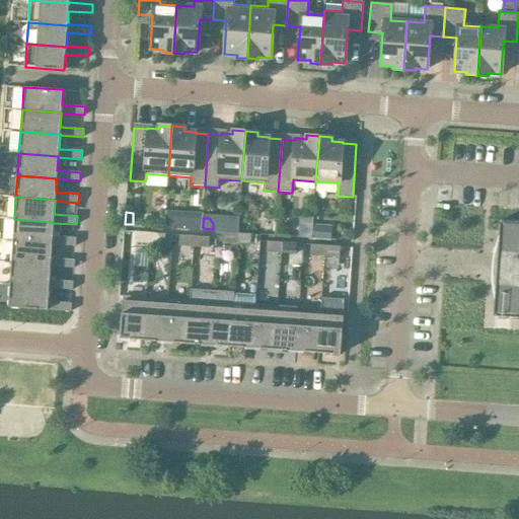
[(14,219),(12,240),(52,243),(52,244),(75,246),(76,237),(52,236),(53,223),(53,222),(14,219)]
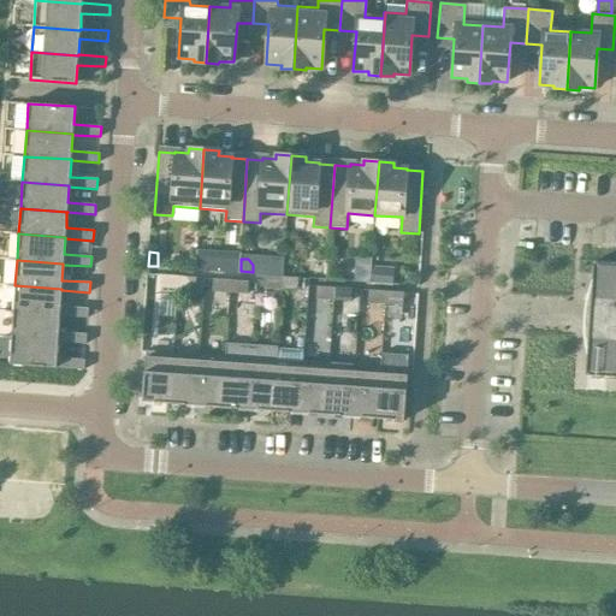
[(226,260),(226,271),(237,272),(237,261),(226,260)]
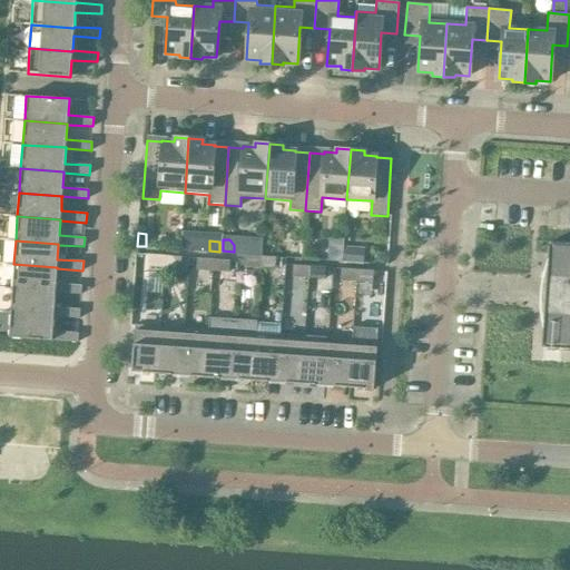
[(569,243),(550,242),(547,294),(542,345),(569,347),(569,243)]
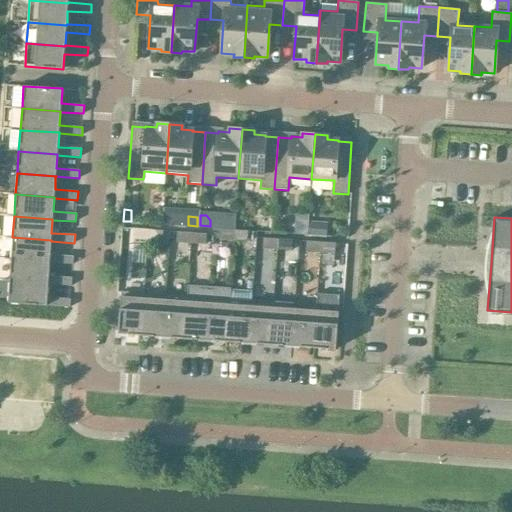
[(309,222),(308,234),(325,236),(326,223),(309,222)]
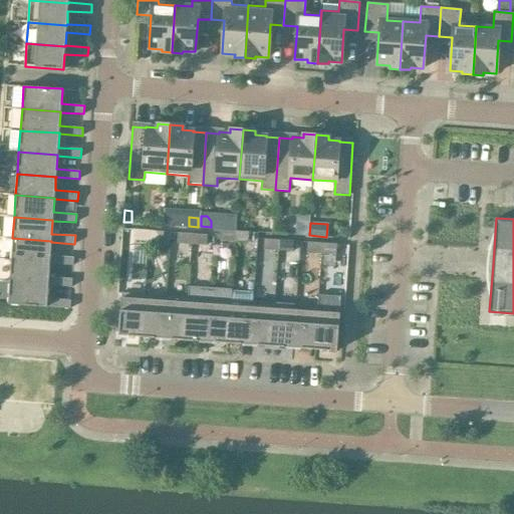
[(297,224),(296,235),(308,236),(309,225),(297,224)]
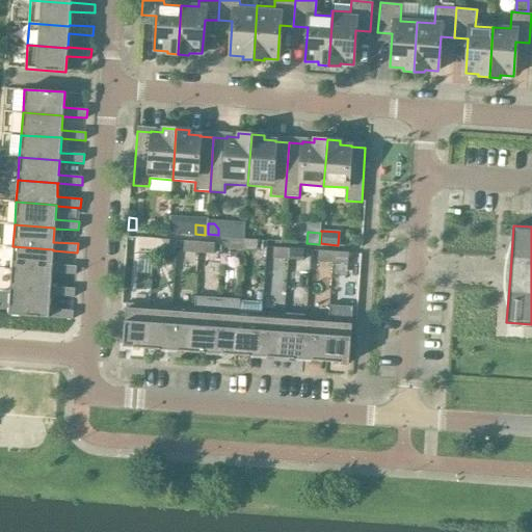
[(153,249),(154,238),(139,237),(138,248),(153,249)]
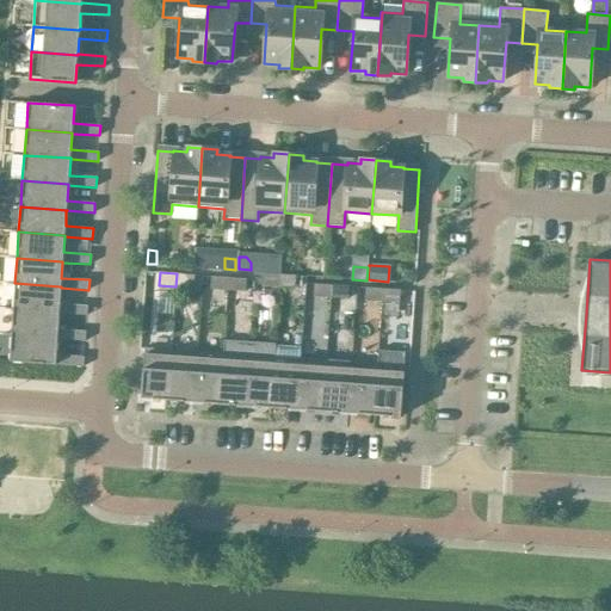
[(177,273),(176,287),(193,288),(193,276),(177,273)]
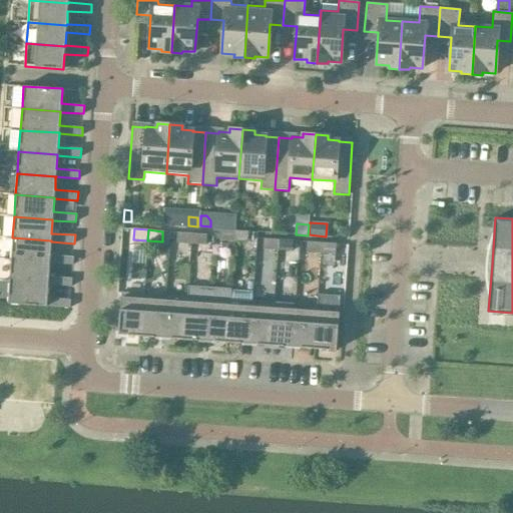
[(234,240),(235,230),(220,229),(220,239),(234,240)]
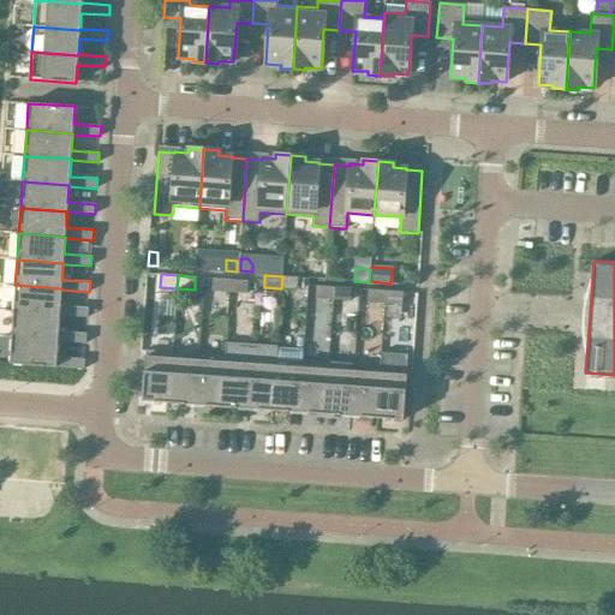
[(299,278),(282,276),(281,288),(298,290),(299,278)]
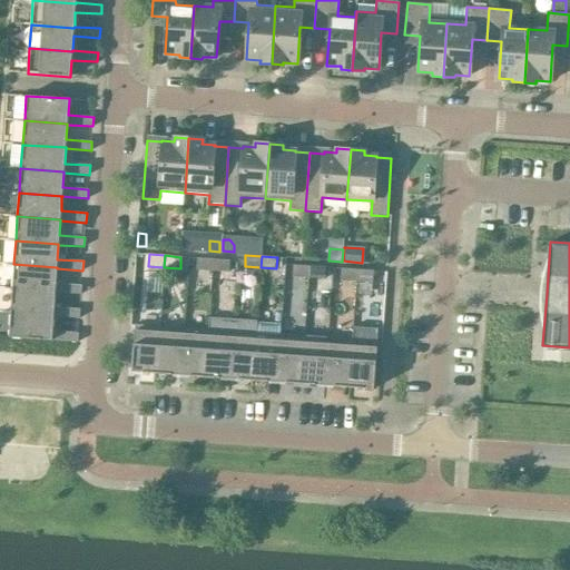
[(212,271),(213,259),(197,258),(196,269),(212,271)]
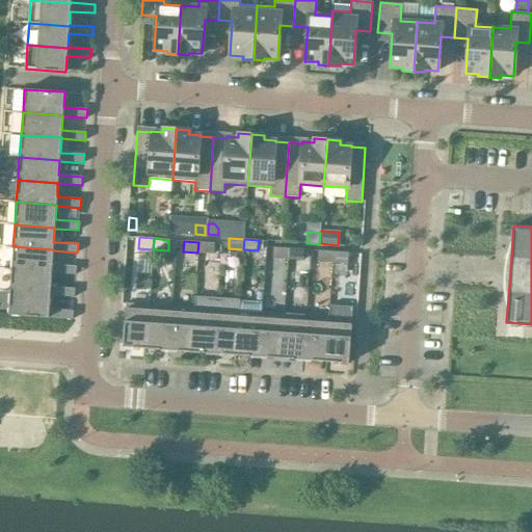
[(198,242),(197,253),(213,254),(214,243),(198,242)]
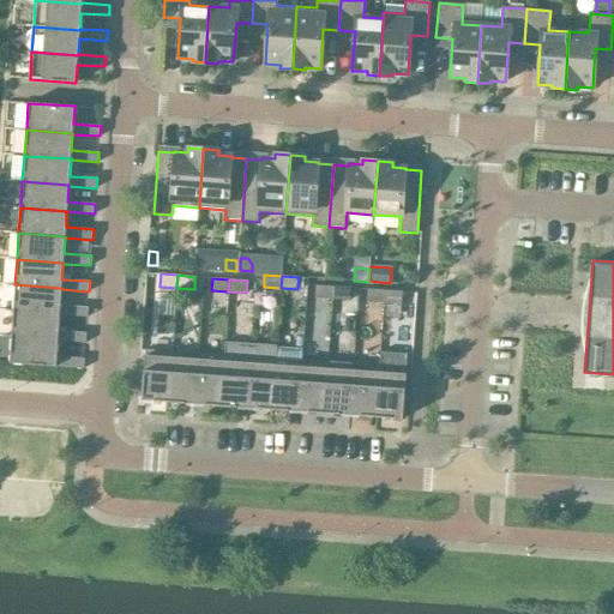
[(14,284),(13,311),(59,314),(59,315),(86,317),(88,307),(60,305),(61,289),(61,288),(14,284)]
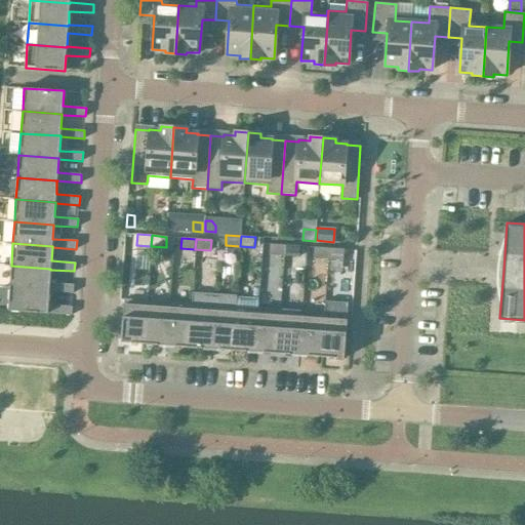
[(284,255),(284,245),(270,244),(269,254),(284,255)]
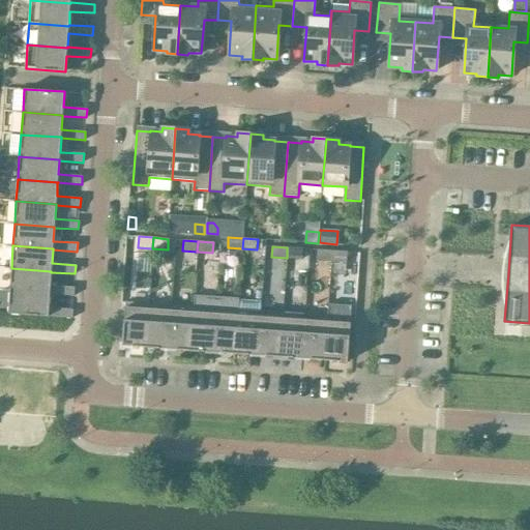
[(287,247),(287,258),(301,259),(302,248),(287,247)]
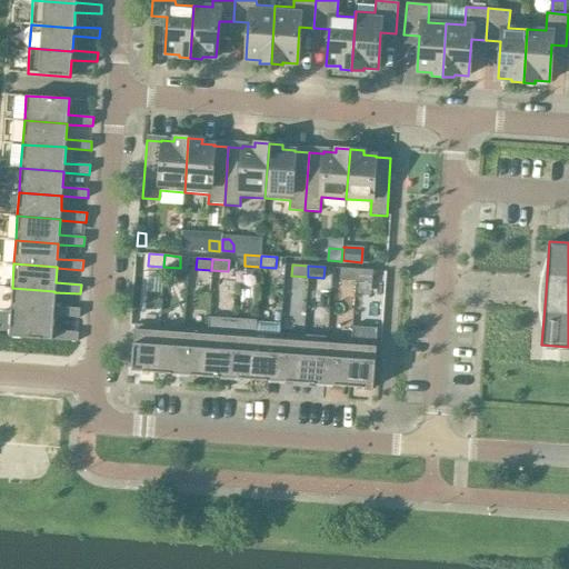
[(356,280),(357,269),(340,268),(339,279),(356,280)]
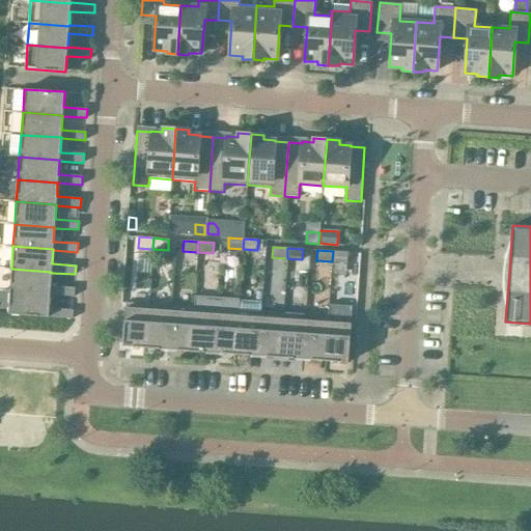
[(333,251),(332,261),(346,262),(347,252),(333,251)]
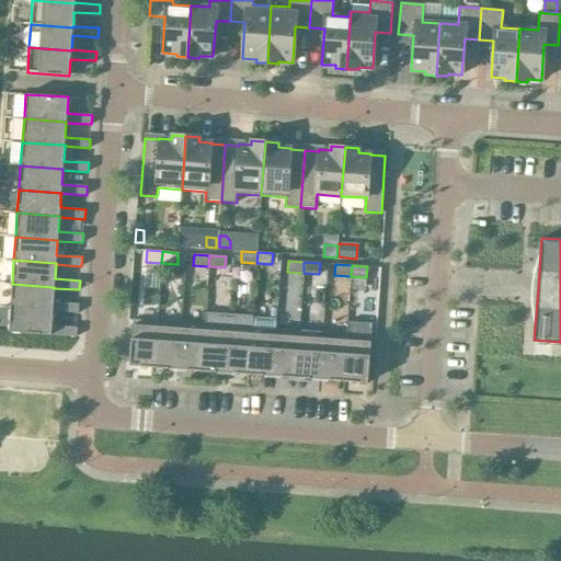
[(12,284),(10,307),(53,310),(53,311),(78,313),(78,304),(53,302),(54,288),(54,287),(12,284)]
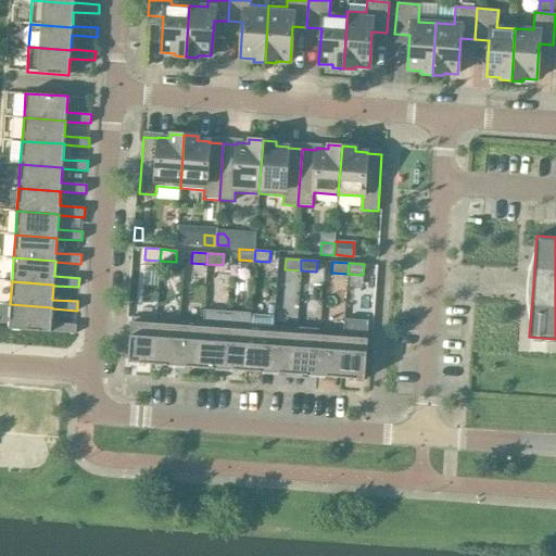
[(9,329),(75,333),(76,325),(51,323),(52,308),(52,307),(10,304),(9,329)]
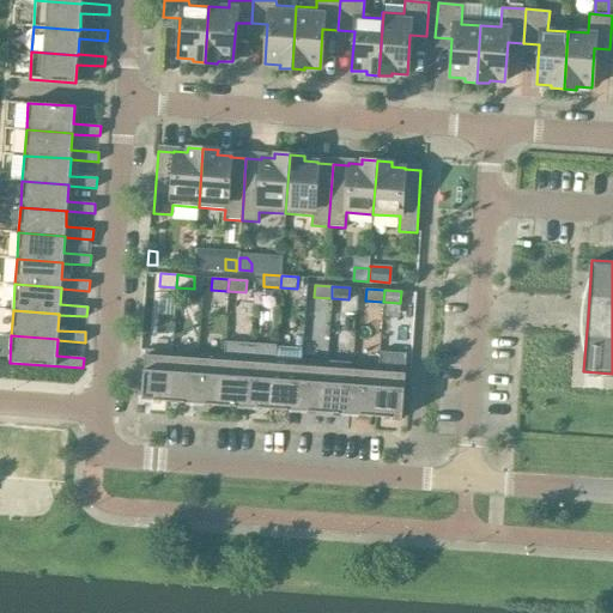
[(224,354),(220,405),(246,407),(249,357),(250,344),(224,341),(224,354)]
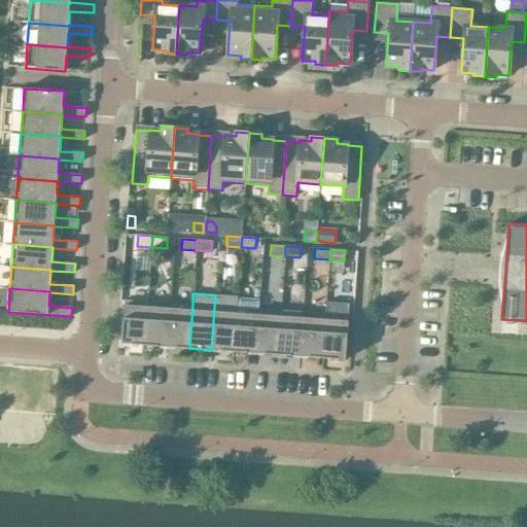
[(214,307),(211,350),(234,351),(237,308),(238,296),(215,295),(214,307)]
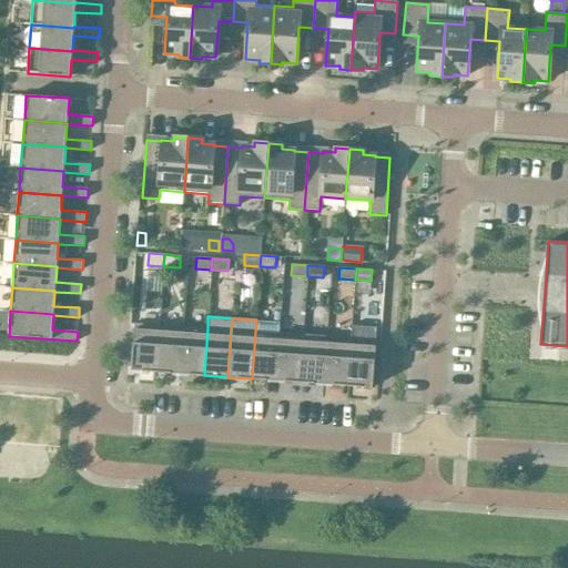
[(134,325),(131,371),(156,372),(160,325),(134,323),(134,324),(134,325)]
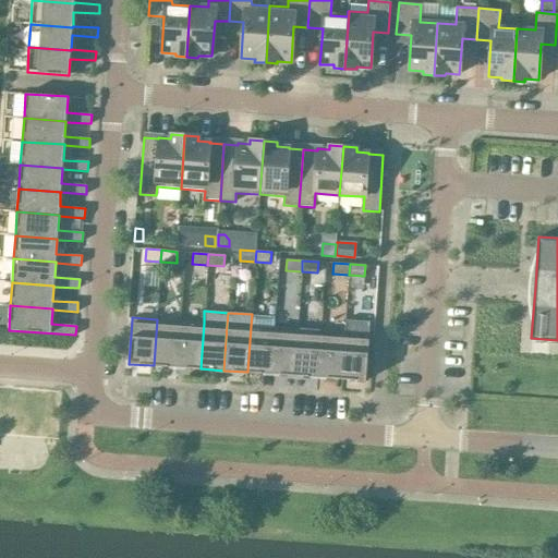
[(157,319),(154,365),(177,367),(180,322),(157,319)]
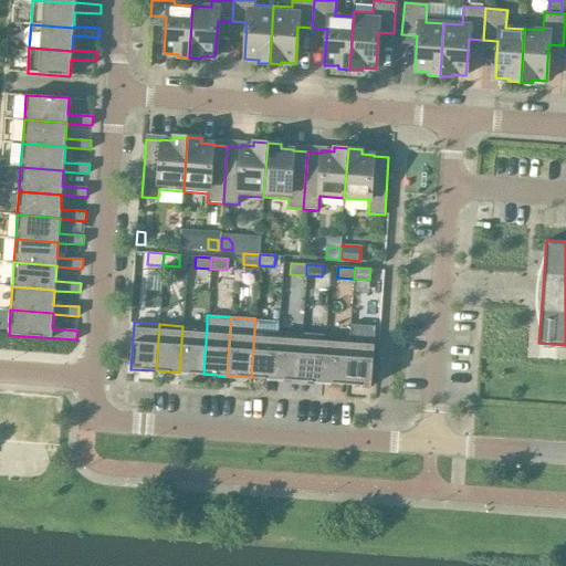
[(349,337),(346,385),(370,386),(374,339),(375,326),(350,324),(349,337)]
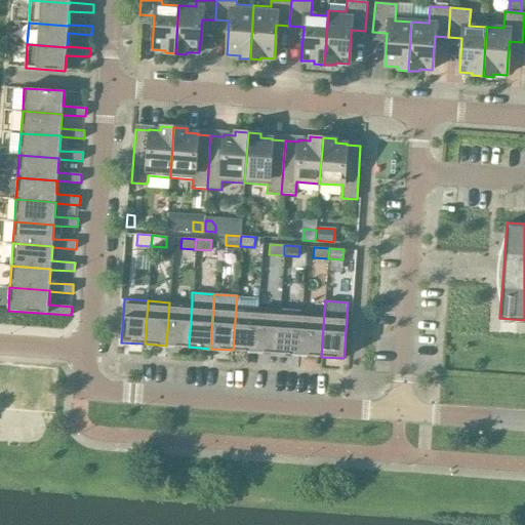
[(169,303),(166,346),(189,347),(192,304),(169,303)]
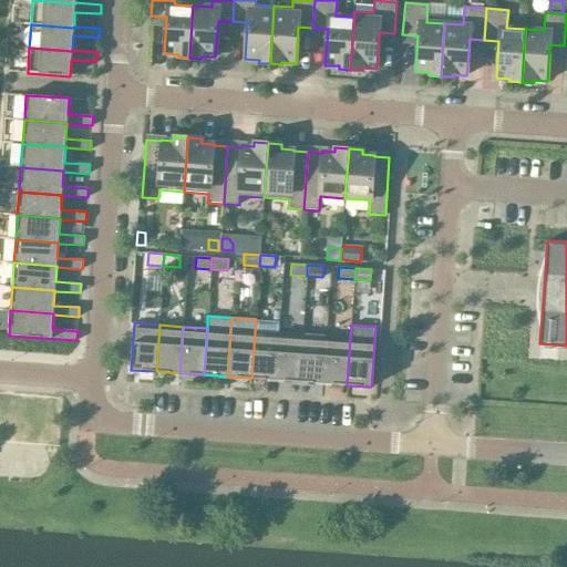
[(255,331),(251,378),(275,380),(278,333),(255,331)]
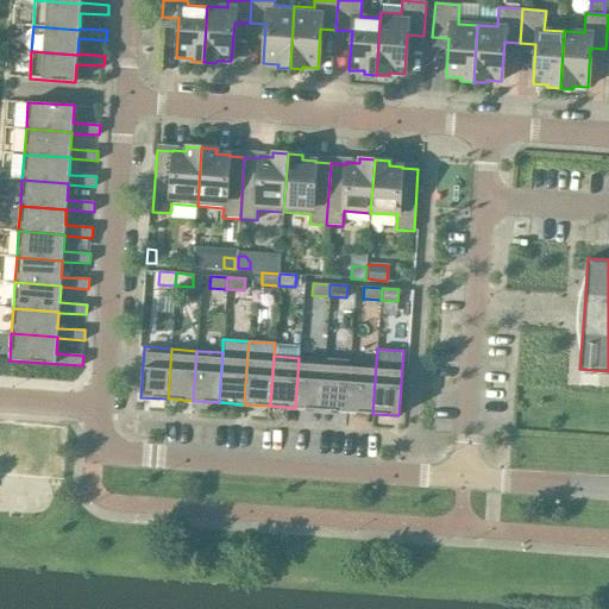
[(299,358),(295,408),(321,409),(325,359),(299,358)]
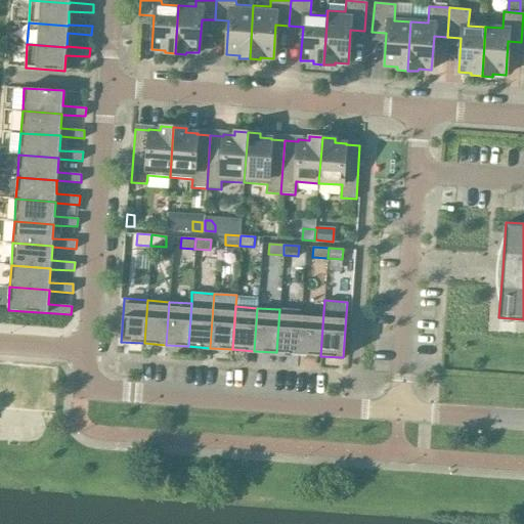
[(279,309),(276,352),(298,354),(301,311),(279,309)]
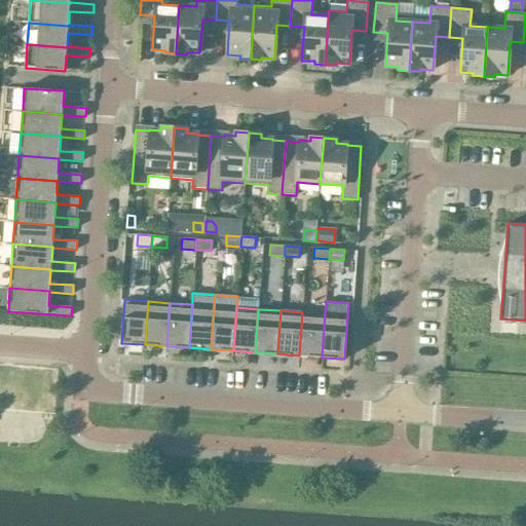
[(302,312),(299,355),(322,358),(325,313),(302,312)]
